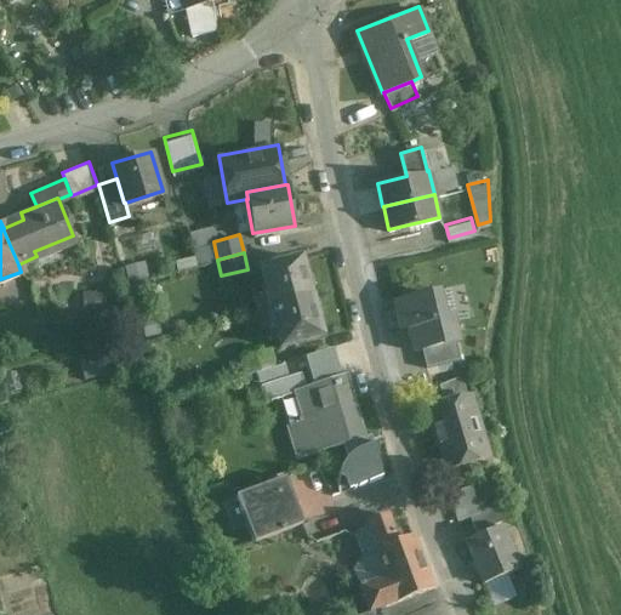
[(301,256),(260,267),(269,305),(315,292),(309,273),(306,274),(301,256)]
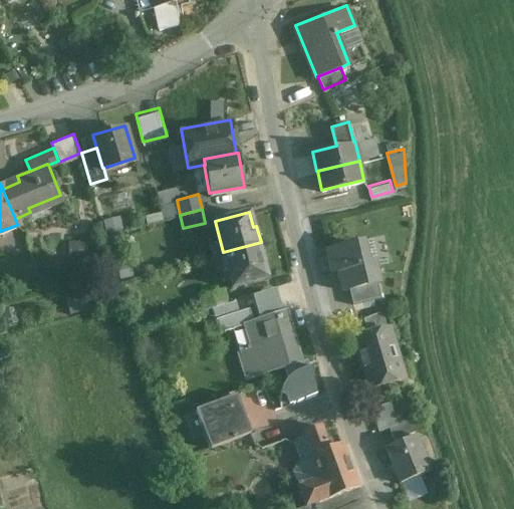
[(88,254),(87,236),(69,237),(70,255),(88,254)]
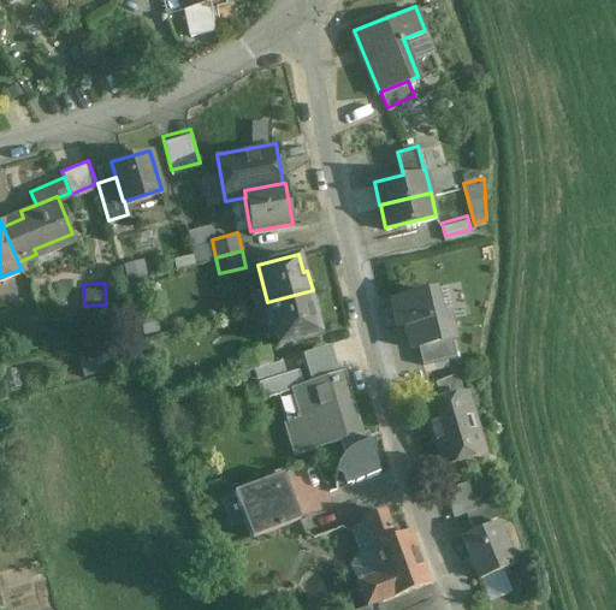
[(445,309),(439,312),(433,288),(394,297),(400,324),(406,323),(412,345),(418,344),(451,336),(445,309)]
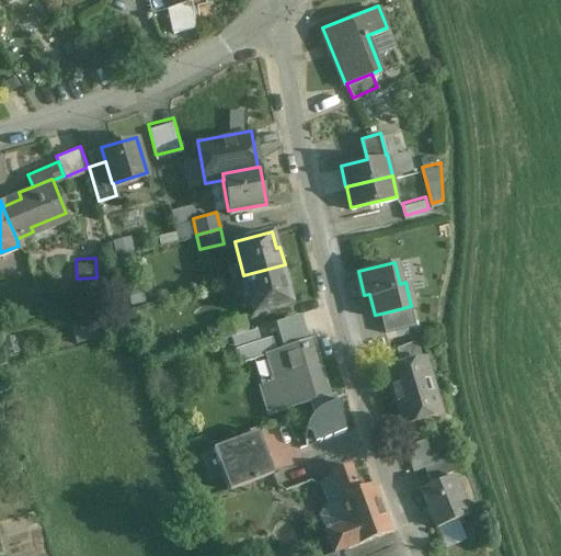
[(285,264),(243,275),(253,311),(290,302),(286,284),(289,283),(285,264)]
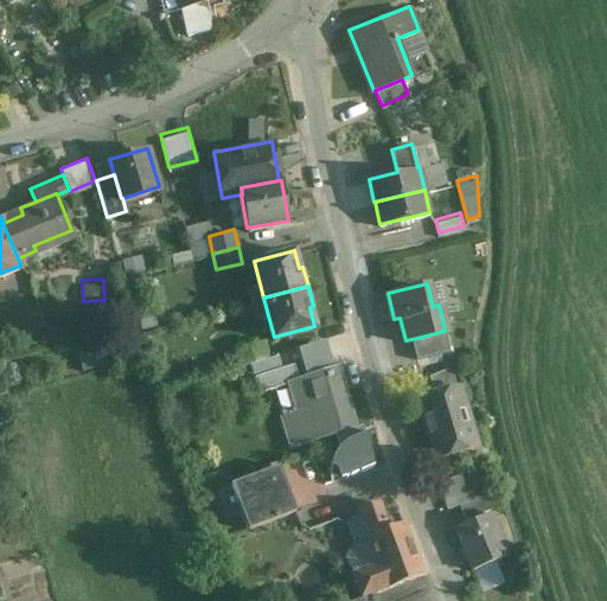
[(445,331),(411,339),(416,357),(449,349),(445,331)]
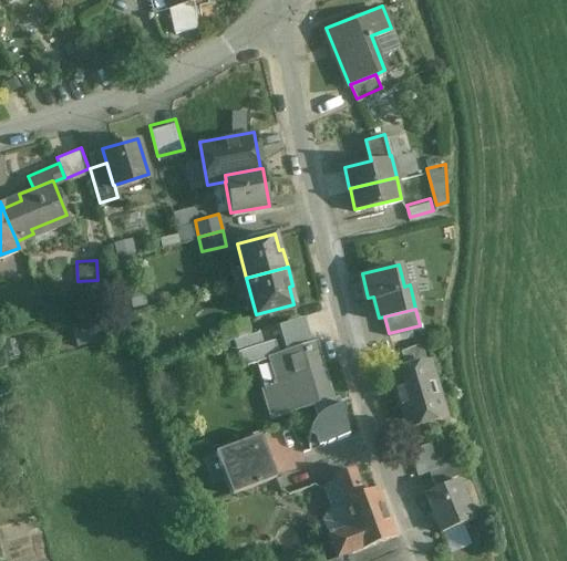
[(246,315),(219,323),(224,339),(250,331),(246,315)]
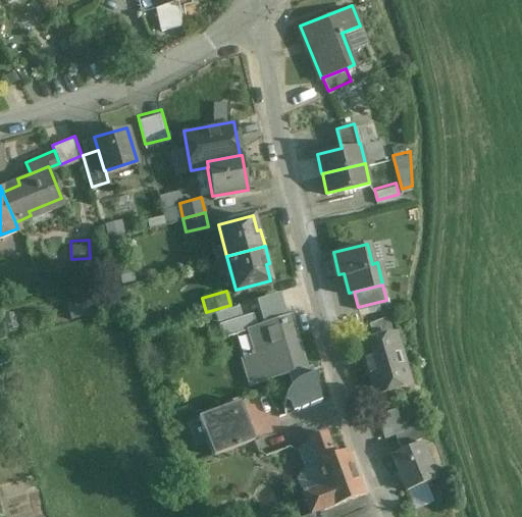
[(206,312),(203,313),(207,324),(218,321),(242,313),(239,303),(230,305),(206,312)]
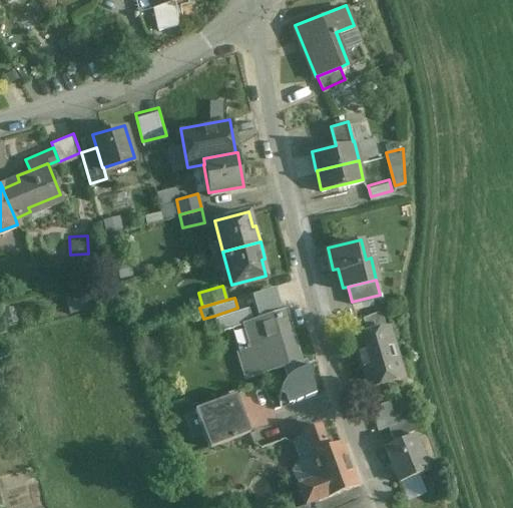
[(237,308),(214,316),(218,328),(243,321),(243,320),(251,317),(248,305),(237,308)]
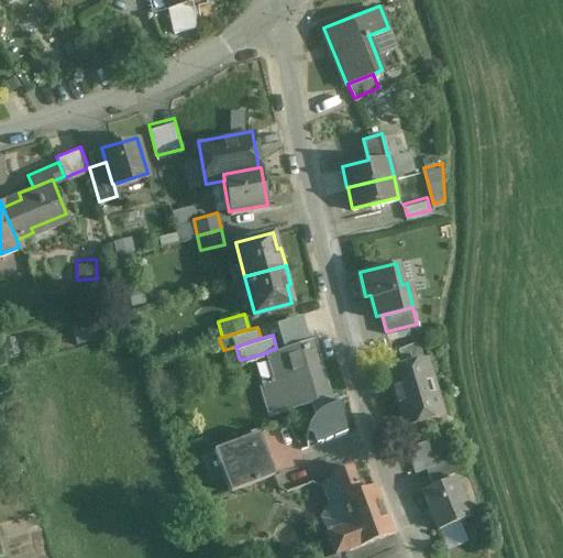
[(276,348),(267,351),(267,352),(279,392),(297,386),(301,402),(330,393),(312,337),(276,348)]
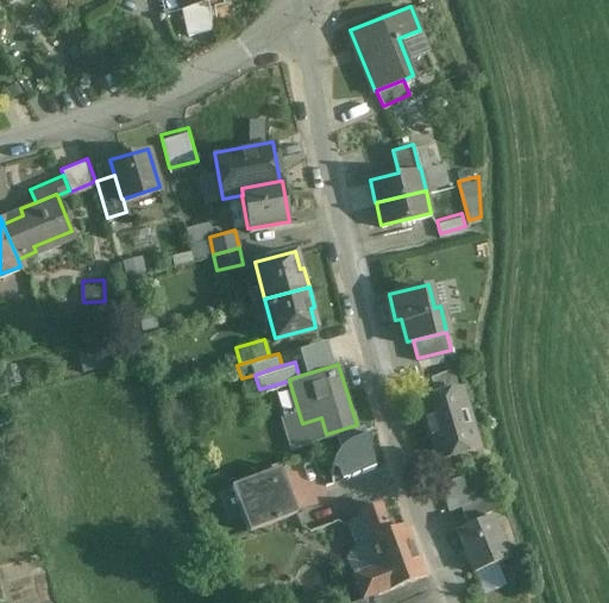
[(453,365),(431,374),(434,387),(458,379),(453,365)]
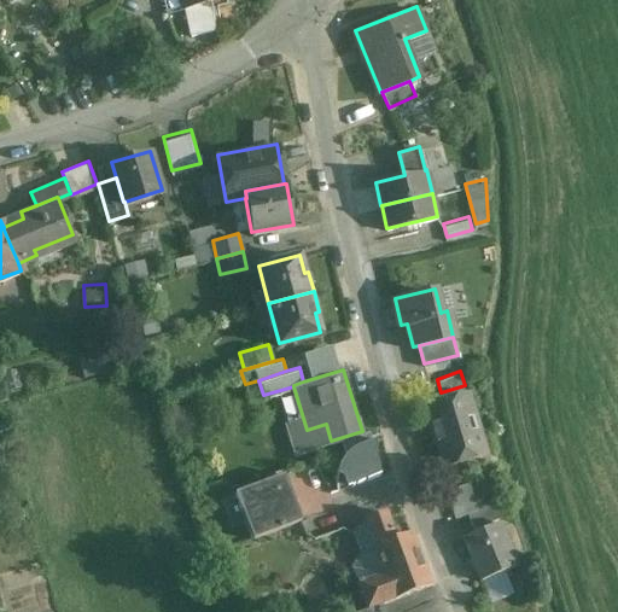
[(466,392),(427,404),(432,419),(431,423),(436,441),(439,442),(445,464),(484,452),(472,413),(466,392)]
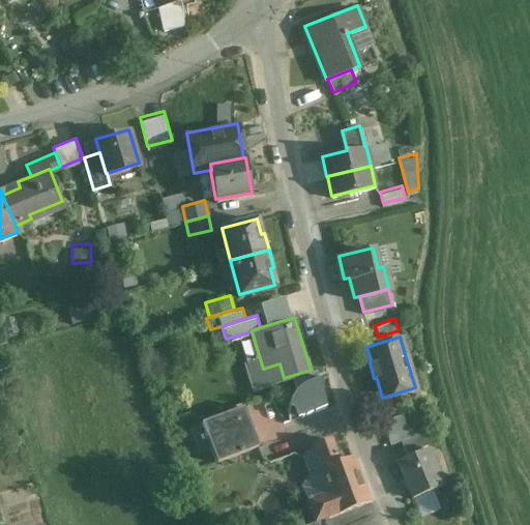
[(314,378),(312,370),(293,376),(297,387),(293,392),(290,398),(297,402),(302,414),(310,411),(326,405),(321,376),(314,378)]
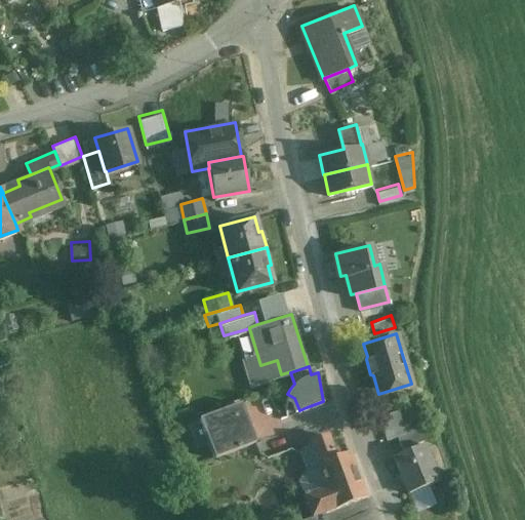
[(241,401),(200,415),(214,454),(255,439),(241,401)]
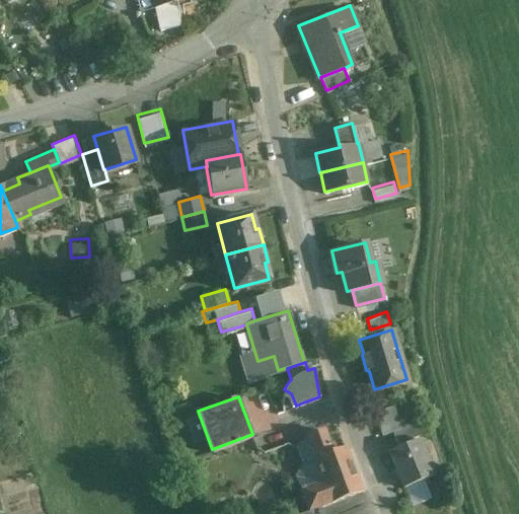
[(425,418),(392,430),(397,441),(429,429),(425,418)]
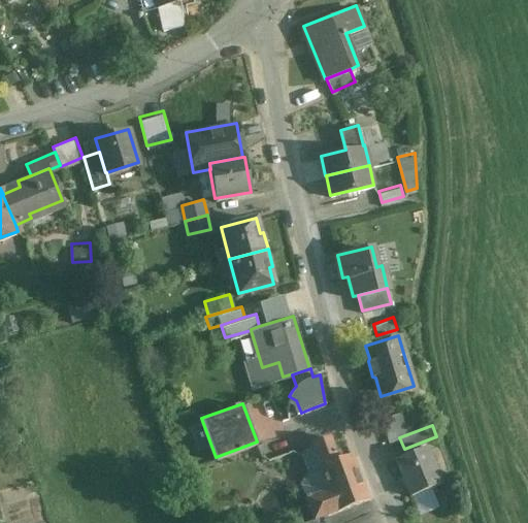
[(352,452),(338,457),(330,434),(311,440),(328,487),(305,495),(314,517),(314,518),(327,513),(337,509),(338,509),(368,497),(352,452)]
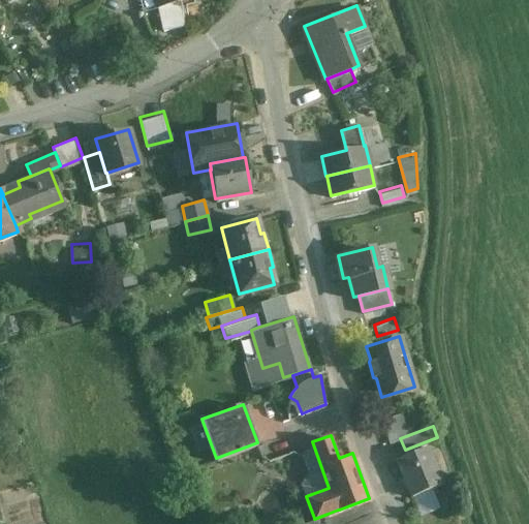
[(441,481),(428,448),(429,447),(429,444),(396,458),(411,495),(443,482),(442,480),(441,481)]
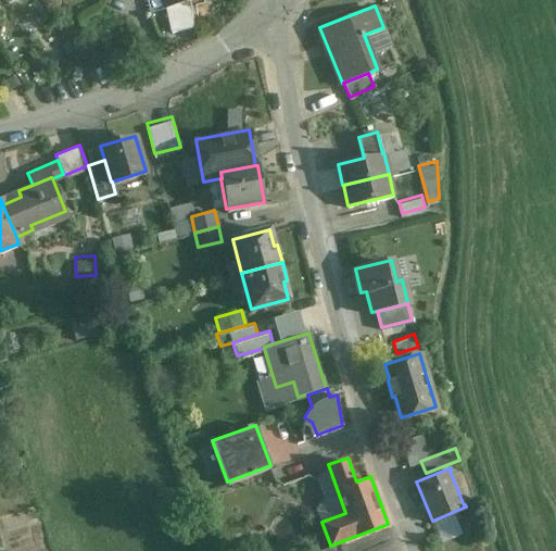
[(348,550),(344,540),(330,546),(330,545),(316,550),(317,550),(348,550)]
